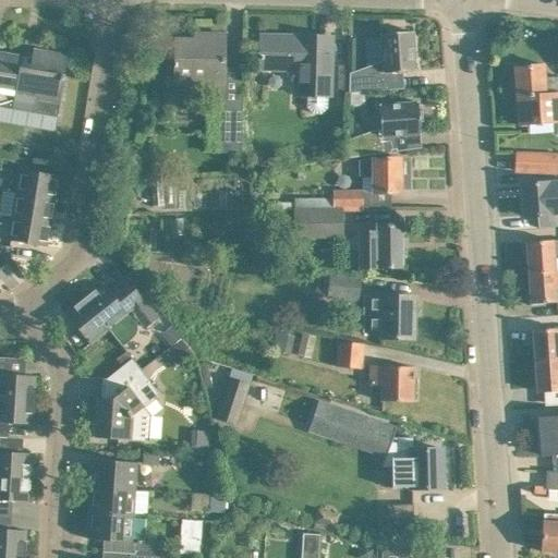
[(349,73),(349,93),(403,89),(402,72),(415,71),(412,32),(404,33),(404,28),(387,29),(388,34),(379,34),(381,62),(350,73),(349,73)]
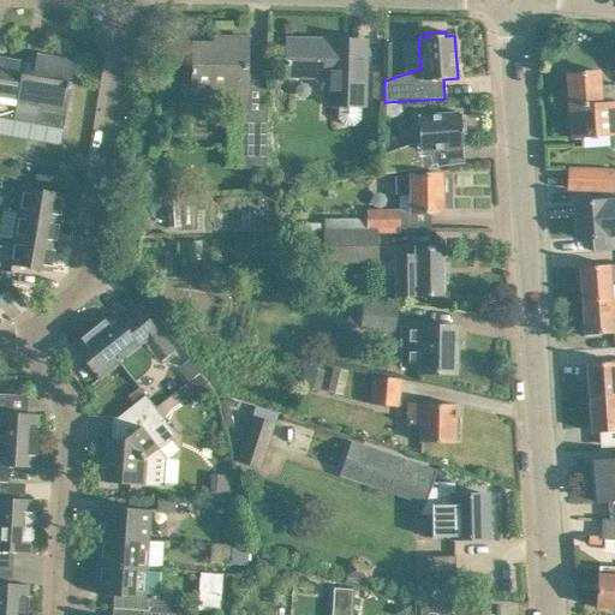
[(597,42),(604,53),(614,45),(614,39),(610,33),(597,42)]
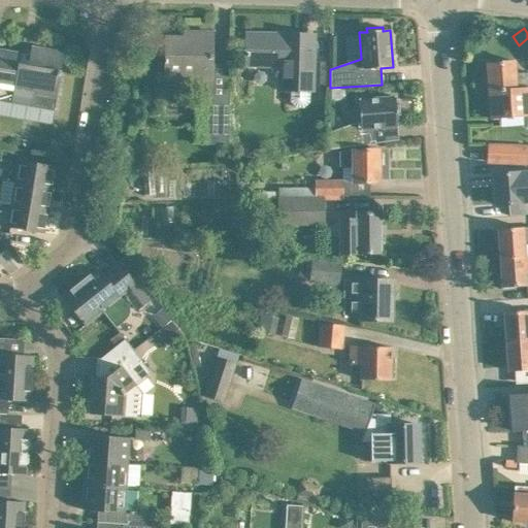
[(165,79),(210,81),(211,33),(185,32),(184,38),(166,38),(165,79)]
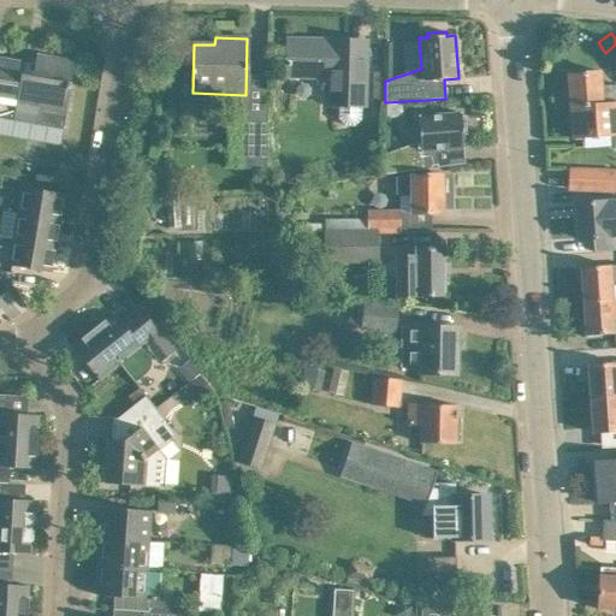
[(286,40),(286,64),(286,76),(331,77),(330,106),(338,106),(338,119),(344,126),(354,126),(361,119),(361,106),(363,106),(365,65),(366,41),(286,40)]
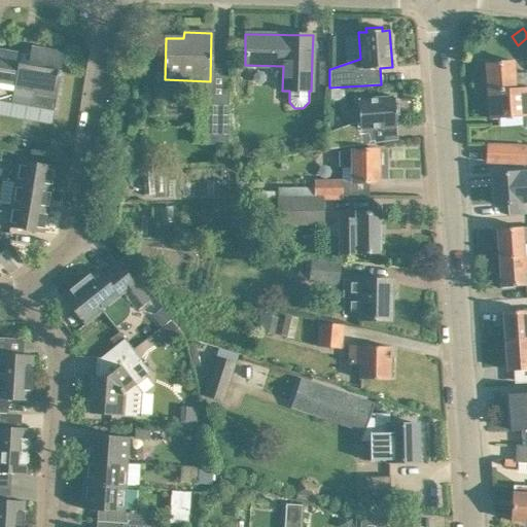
[(0,101),(54,110),(57,93),(61,71),(53,70),(56,50),(31,46),(30,55),(0,48),(0,101)]
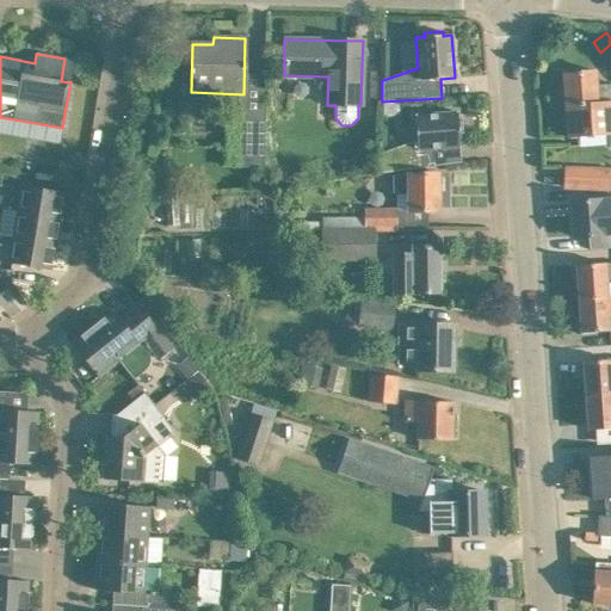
[(561,73),(565,105),(606,102),(610,100),(610,82),(597,85),(596,71),(561,73)]
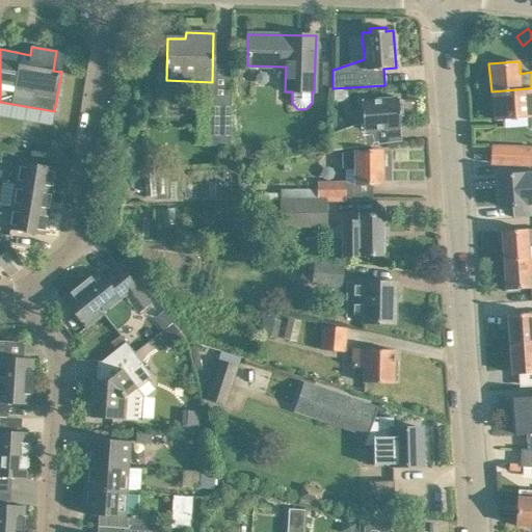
[(531,87),(528,88),(491,91),(494,120),(531,115),(531,87)]
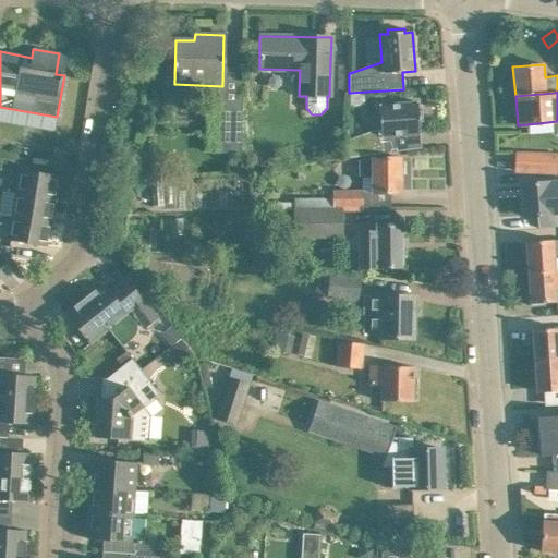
[(217,101),(217,154),(241,154),(242,102),(217,101)]
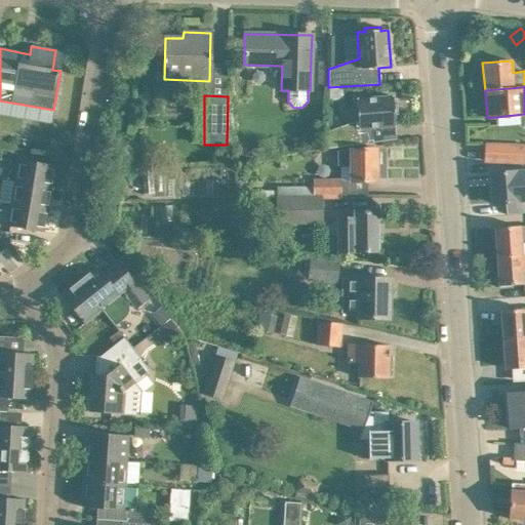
[(327,131),(326,149),(361,145),(360,129),(395,127),(394,115),(397,115),(396,99),(393,99),(393,96),(356,99),(358,120),(327,131)]
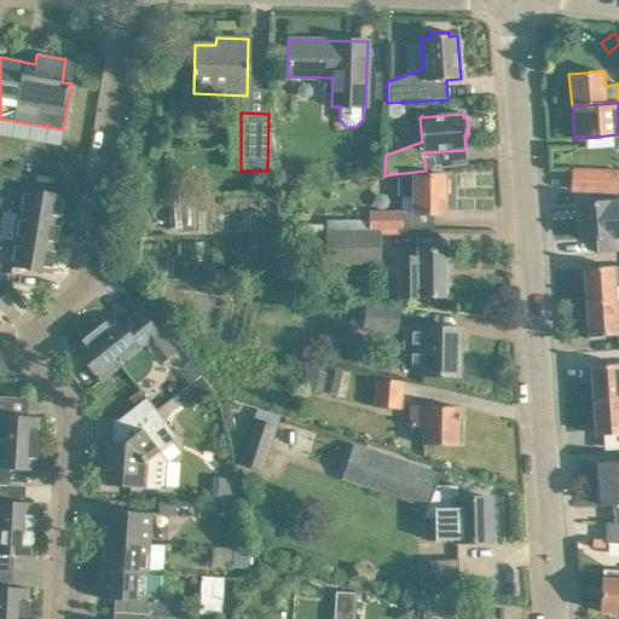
[(368,131),(368,150),(382,150),(382,131),(368,131)]
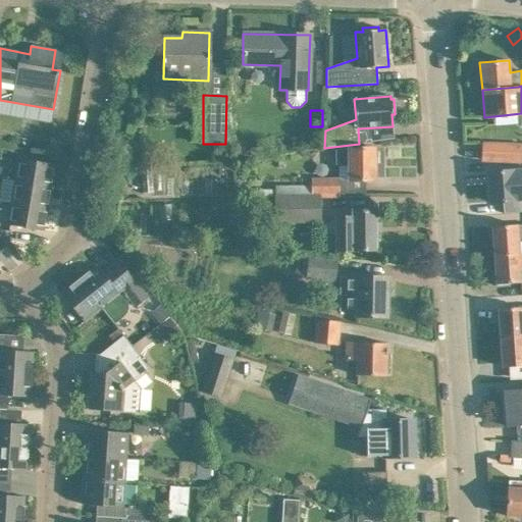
[(482,160),(503,161),(521,161),(521,145),(483,144),(482,160)]
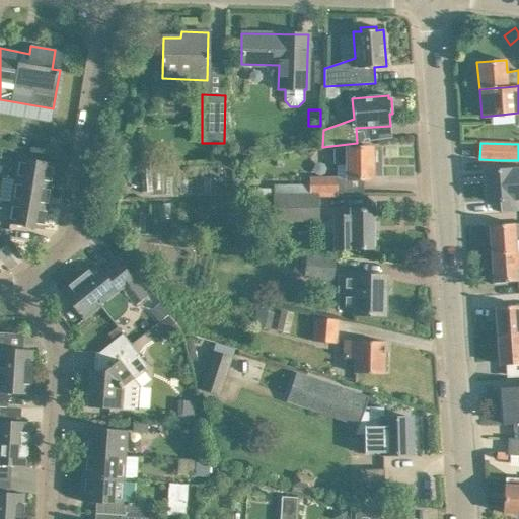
[(347,180),(373,179),(373,161),(376,161),(376,149),(372,149),(372,147),(346,147),(346,149),(334,149),(334,164),(347,164),(347,180)]
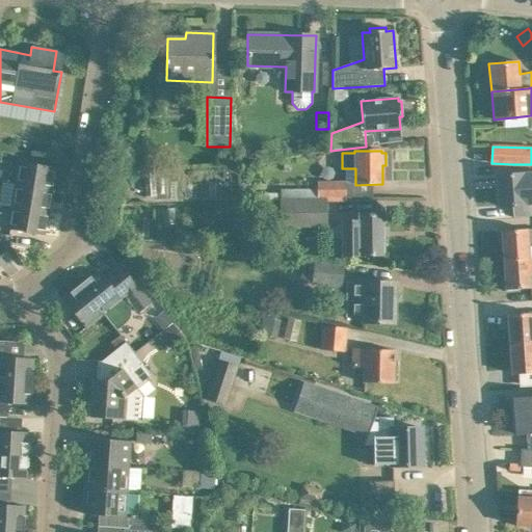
[(18,161),(15,184),(51,190),(55,167),(18,161)]
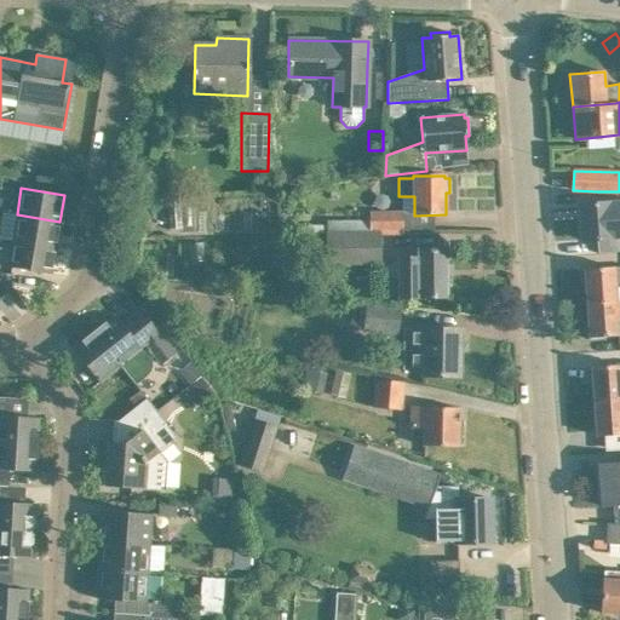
[(603,204),(579,205),(583,240),(598,239),(600,253),(619,252),(619,201),(609,202),(603,204)]
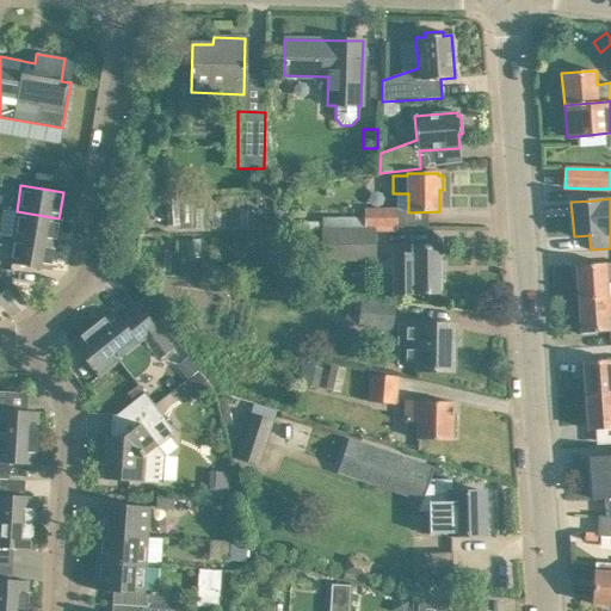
[(322,232),(372,232),(396,230),(396,210),(363,211),(363,217),(322,217),(322,230),(322,232)]
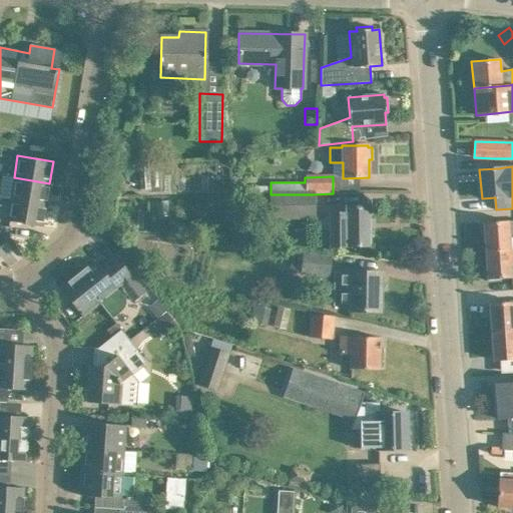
[(14,177),(10,199),(46,205),(49,183),(14,177)]
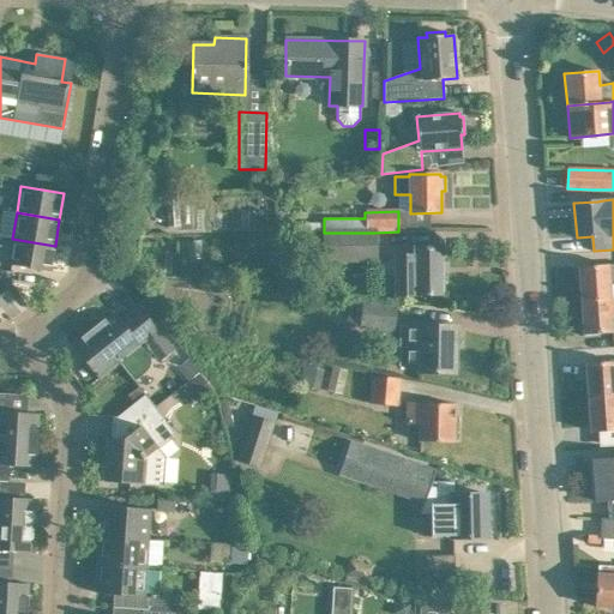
[(374,233),(324,233),(324,232),(302,232),(302,254),(321,254),(321,263),(375,263),(374,233)]
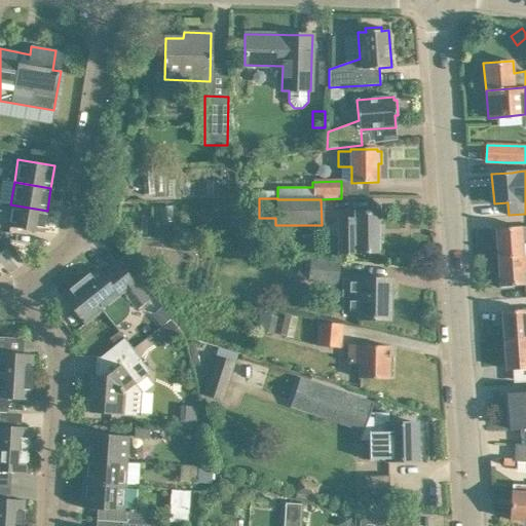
[(10,204),(10,207),(7,226),(43,233),(47,211),(10,204)]
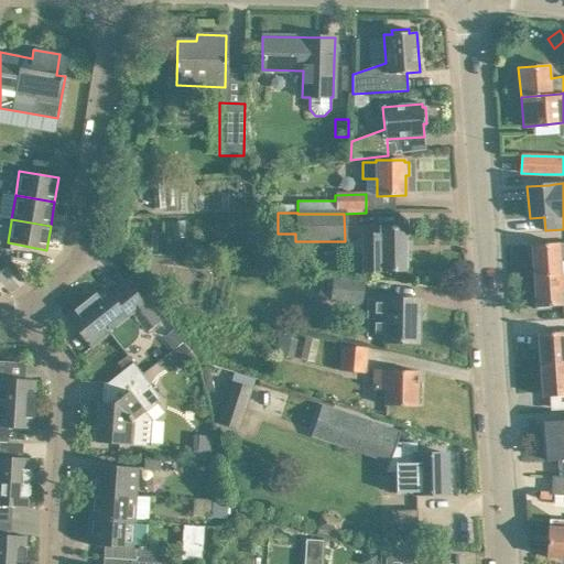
[(364,234),(364,247),(364,271),(383,271),(405,271),(407,227),(381,227),(381,234),(364,234)]
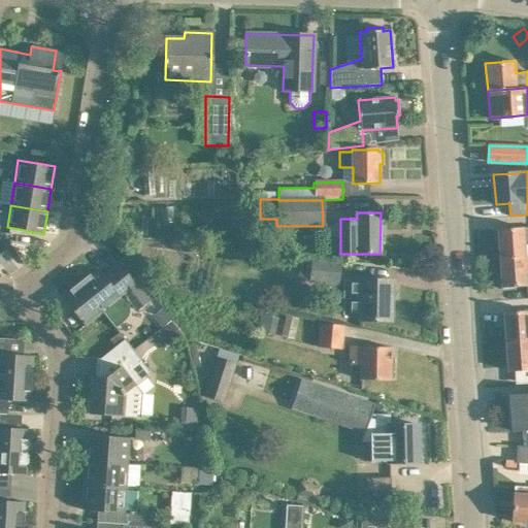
[(527,227),(497,229),(499,259),(525,257),(524,244),(527,243),(527,227)]
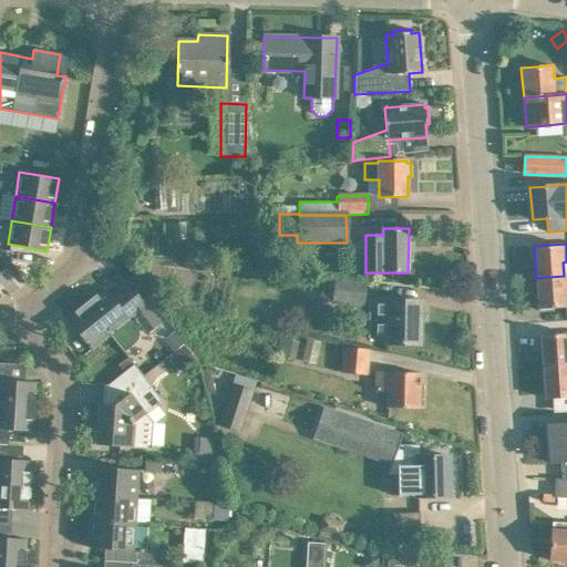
[(566,307),(566,275),(564,276),(536,278),(538,309),(566,307)]
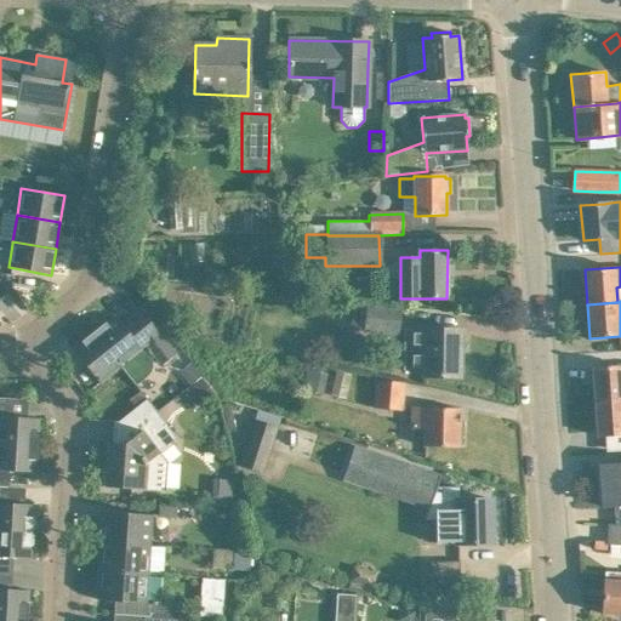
[(351,331),(364,332),(397,335),(399,308),(353,305),(351,331)]
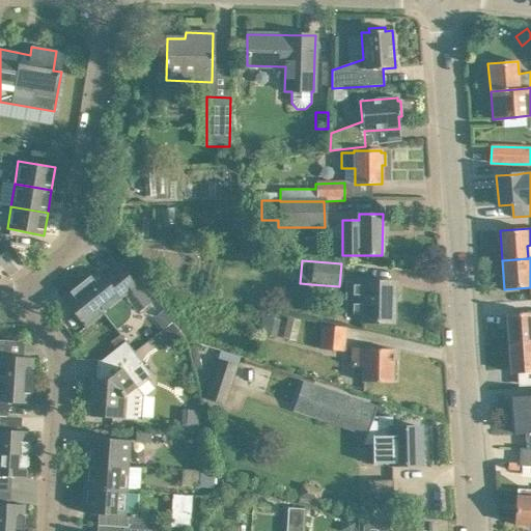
[(149,303),(120,267),(105,279),(99,271),(80,284),(104,314),(115,330),(126,322),(129,318),(130,314),(130,310),(129,307),(132,304),(138,312),(149,303)]
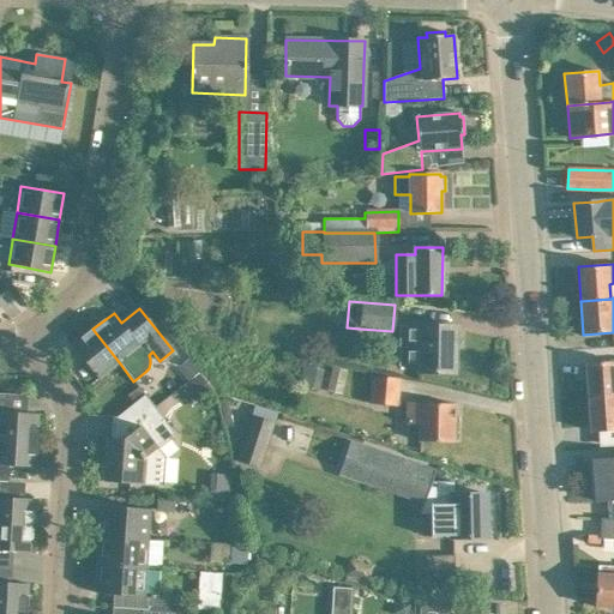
[(456,326),(409,325),(398,325),(397,367),(417,368),(417,372),(455,373),(456,326)]
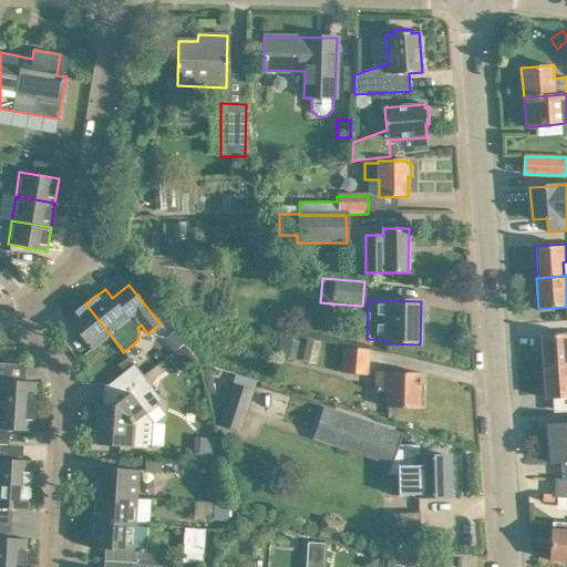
[(111,336),(85,303),(66,319),(91,350),(111,336)]
